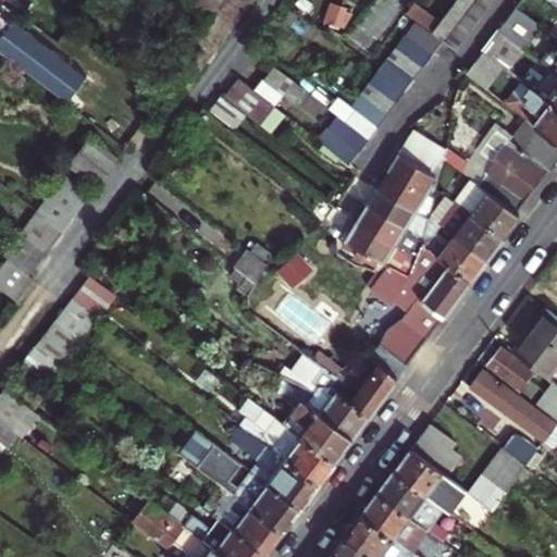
[(196,0),(211,11),(219,0),(196,0)]
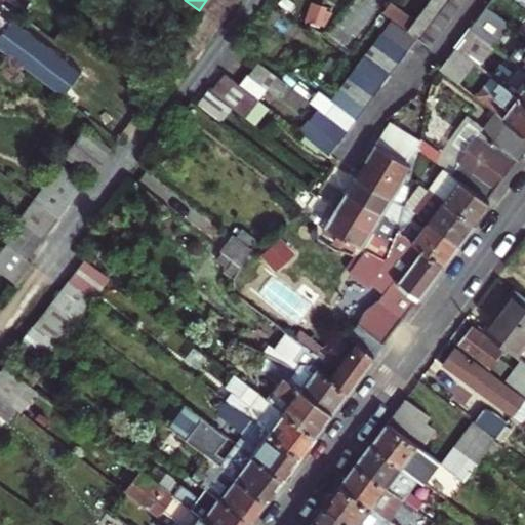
[(214,0),(230,11),(238,0),(214,0)]
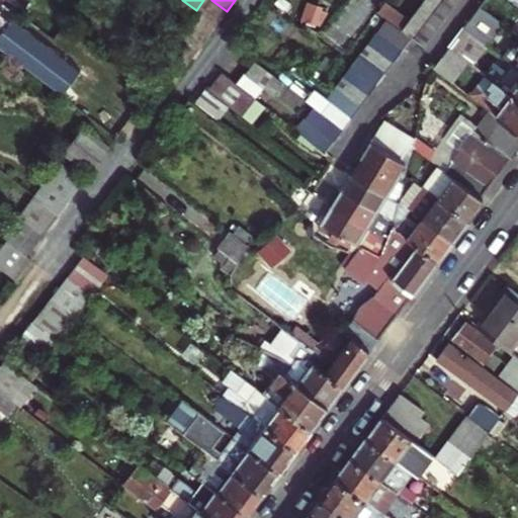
[(421,0),(400,29),(412,38),(423,48),(458,0),(421,0)]
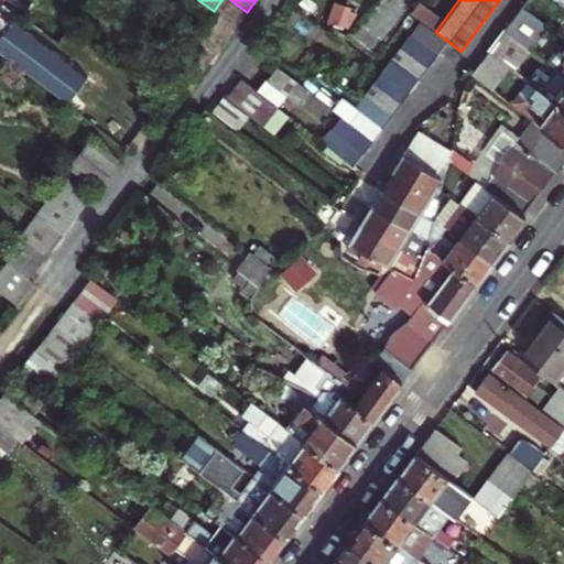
[(329,23),(348,30),(356,8),(337,1),(329,23)]
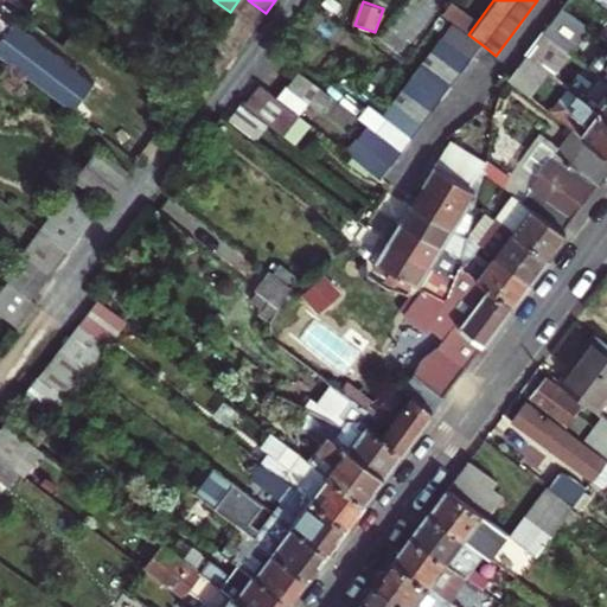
[(468,36),(479,21),(453,2),(442,16),(468,36)]
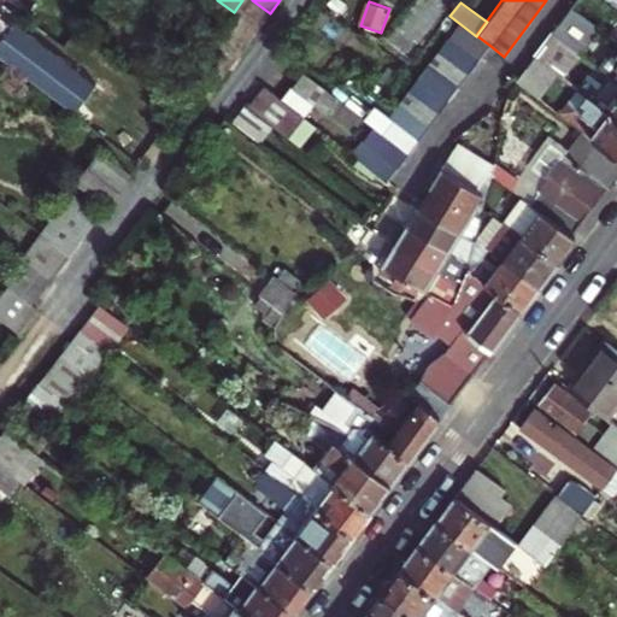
[(0,12),(0,47),(17,25),(0,12)]
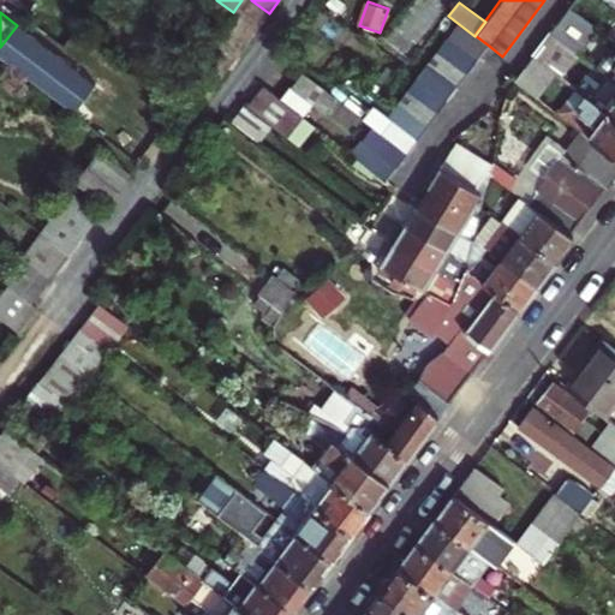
[(568,12),(550,37),(577,57),(595,34),(568,12)]
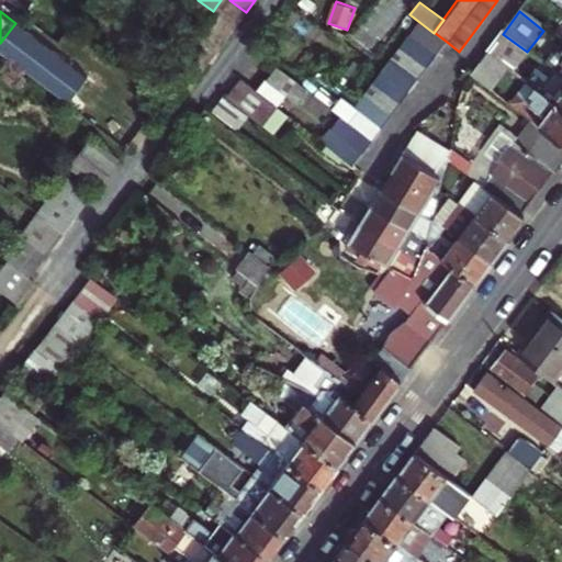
[(419,21),(408,36),(436,57),(447,42),(434,32),(419,21)]
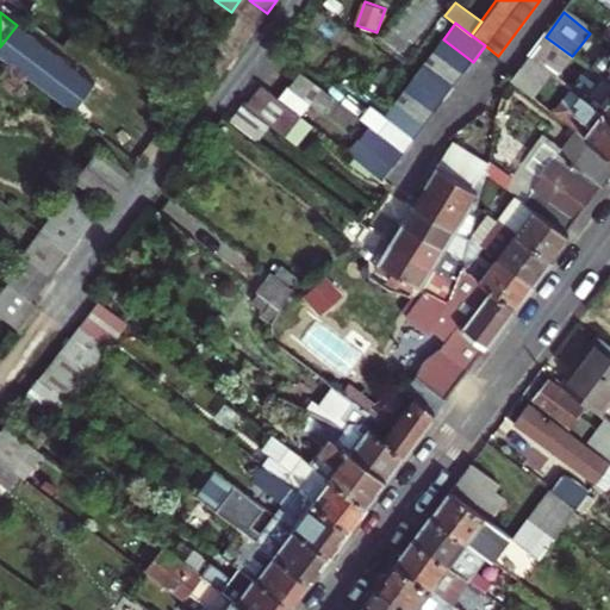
[(17,25),(0,48),(0,56),(73,112),(95,85),(17,25)]
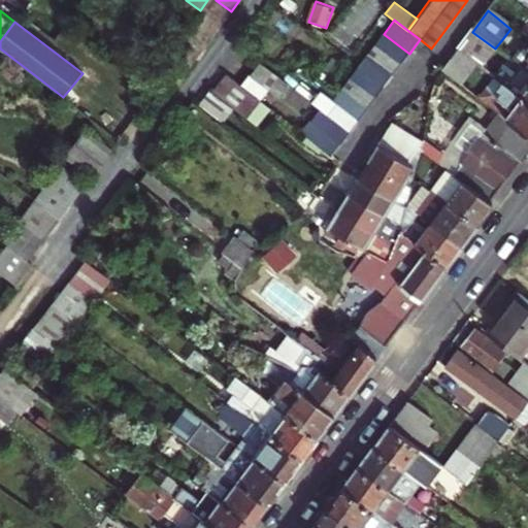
[(495,48),(472,31),(457,52),(481,69),(494,78),(500,84),(508,73),(516,78),(507,89),(527,104),(527,72),(513,61),(509,59),(503,67),(490,57),(495,48)]
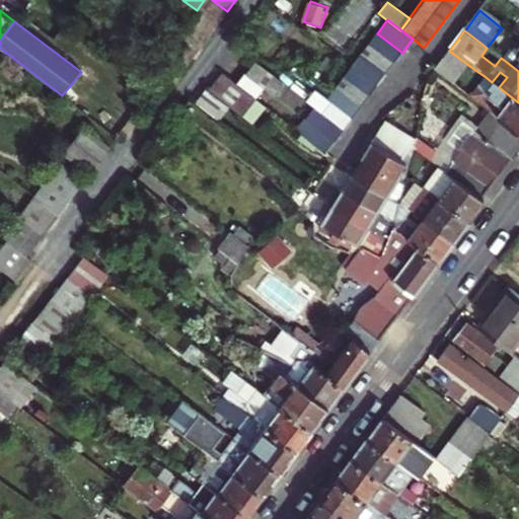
[(402,53),(377,33),(368,46),(393,64),(402,53)]
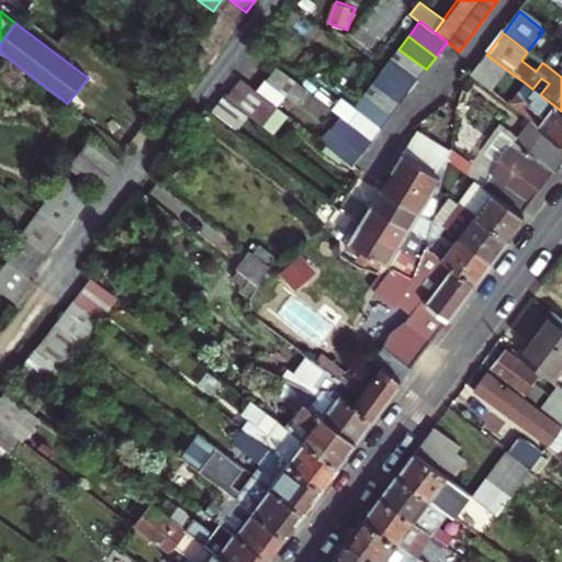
[(561,43),(561,44),(546,65),(561,77),(561,43)]
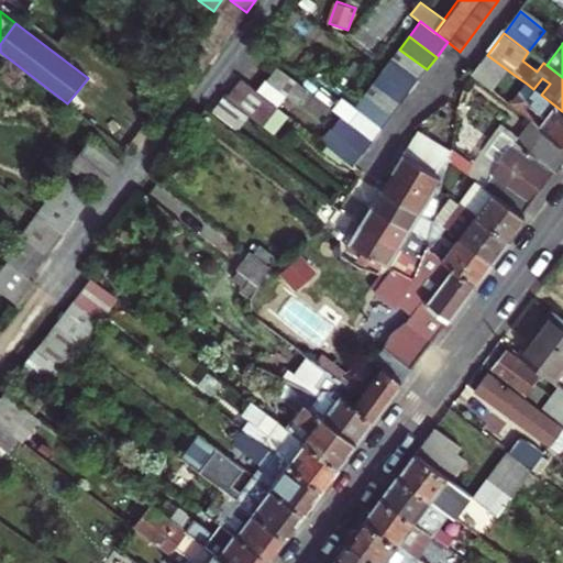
[(399,50),(389,62),(417,84),(427,69),(399,50)]
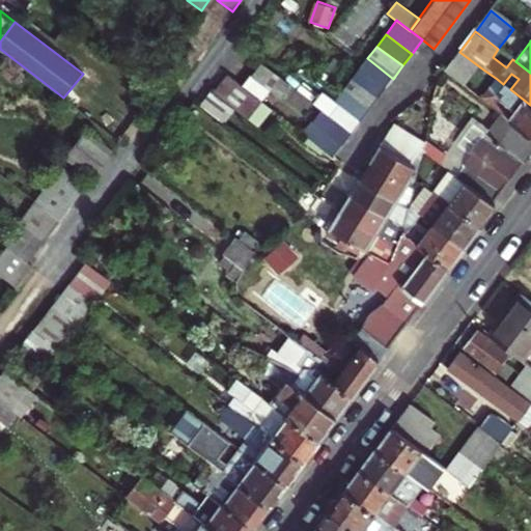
[(483,70),(459,52),(444,73),(467,90),(483,70)]
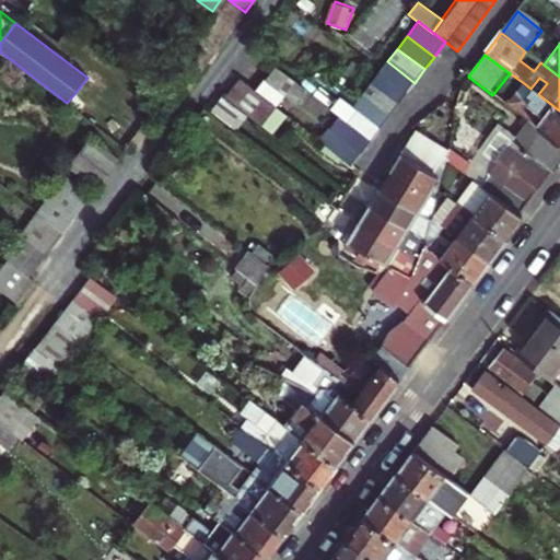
[(415,83),(387,61),(380,72),(407,94),(415,83)]
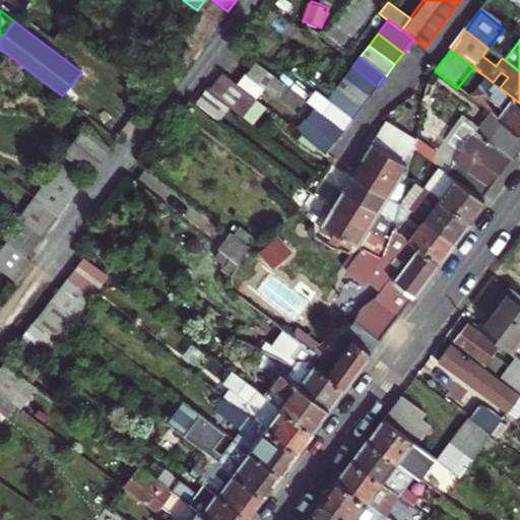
[(259,64),(241,85),(258,100),(265,90),(279,103),(290,89),(259,64)]
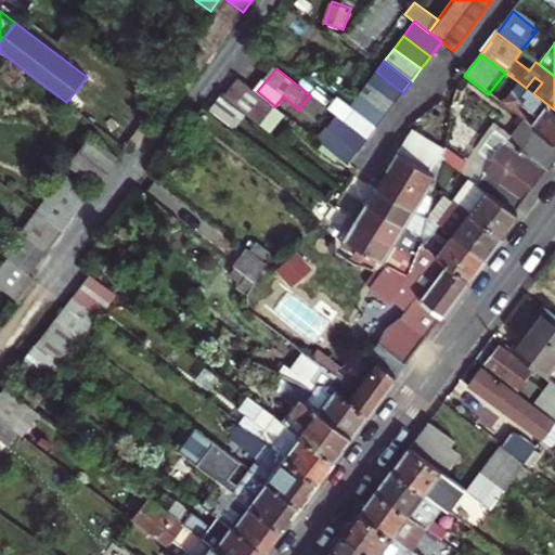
[(376,72),(366,85),(394,105),(403,93),(376,72)]
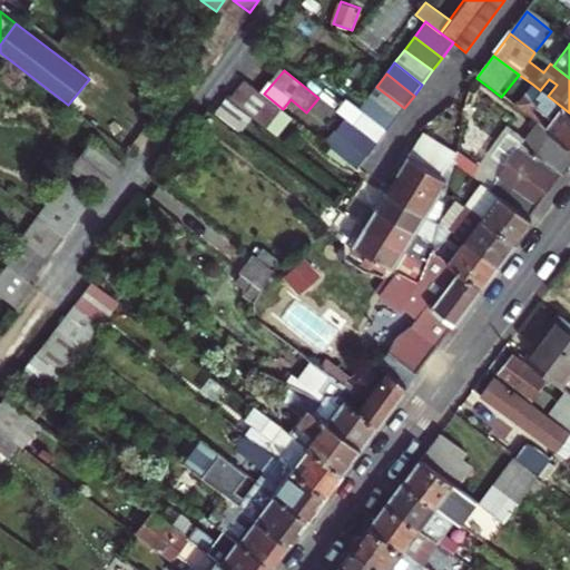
[(269,129),(284,110),(246,80),(232,98),(255,117),(269,129)]
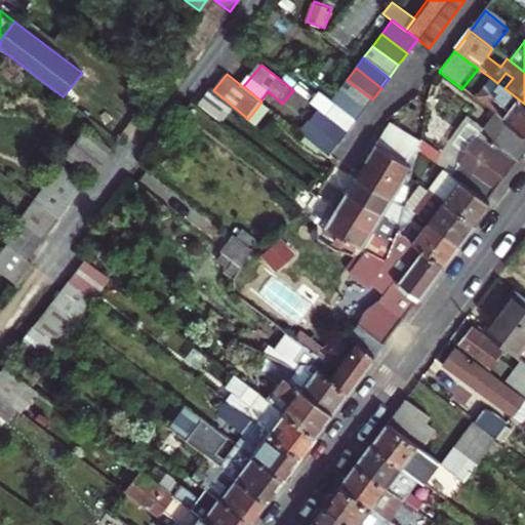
[(524,104),(505,88),(497,83),(491,78),(475,99),(496,116),(503,121),(524,136),(524,104)]
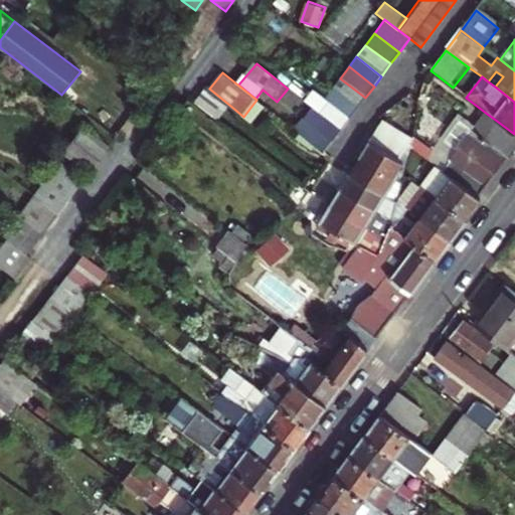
[(340,78),(332,89),(357,110),(365,98),(340,78)]
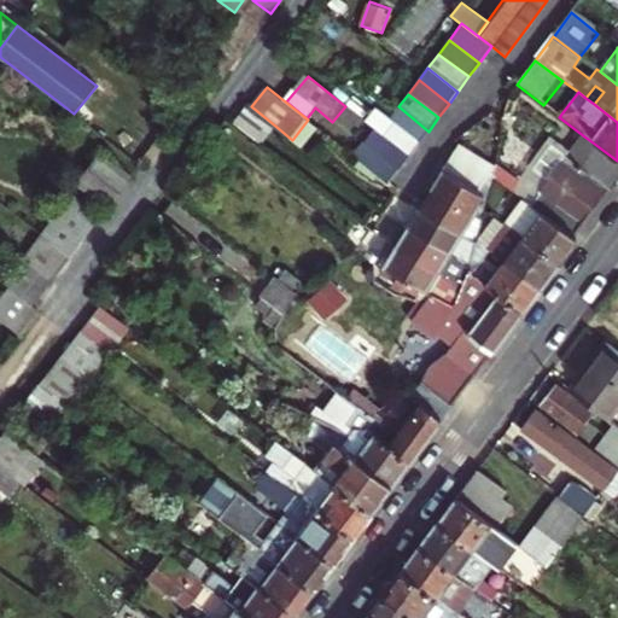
[(261,146),(277,127),(251,106),(249,105),(233,124),(261,146)]
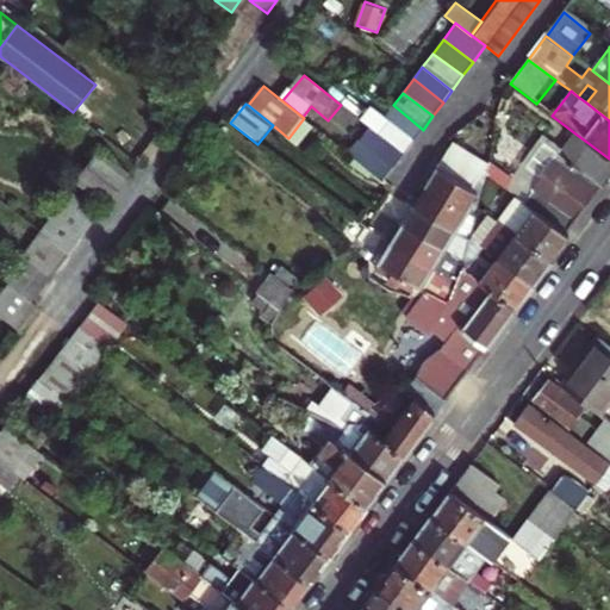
[(393,105),(384,117),(415,142),(423,130),(393,105)]
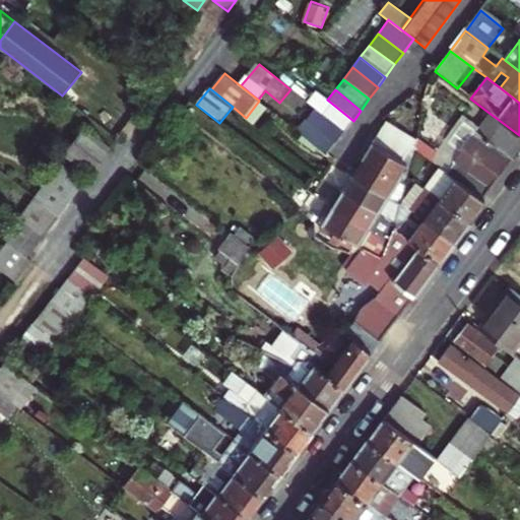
[(353,121),(327,100),(320,93),(311,106),(315,108),(344,132),(353,121)]
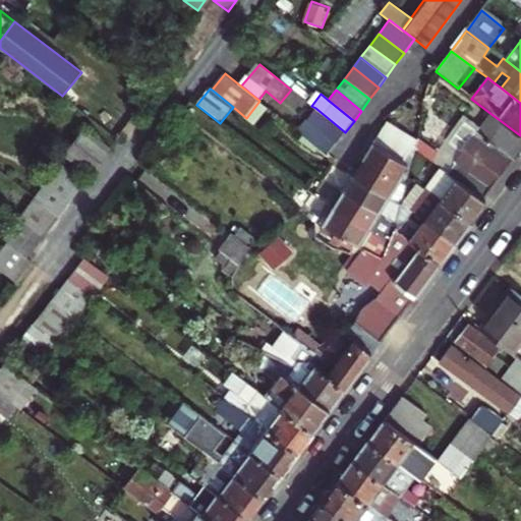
[(424,101),(423,102),(430,108),(435,103),(425,95),(424,101)]
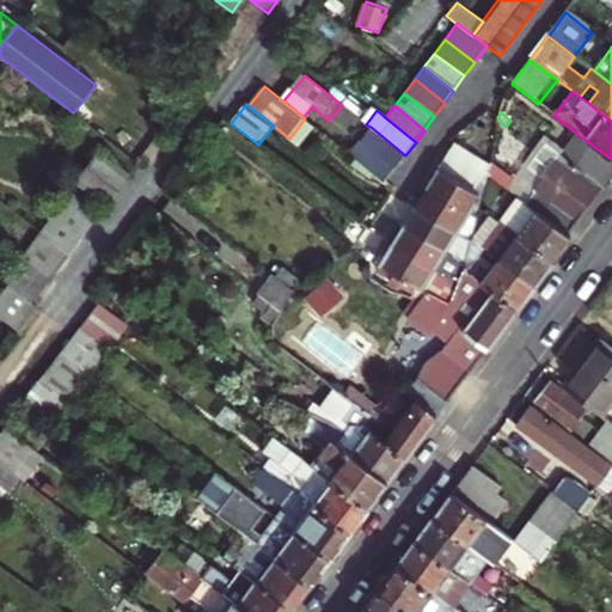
[(300,148),(317,128),(305,118),(289,139),(300,148)]
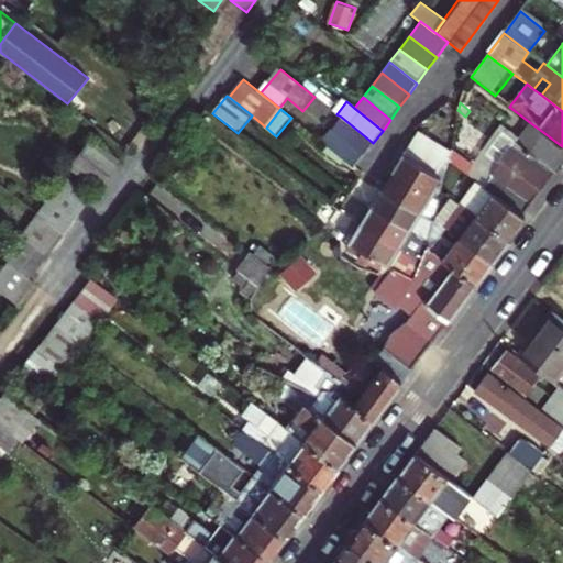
[(373,143),(341,117),(321,141),(353,167),(373,143)]
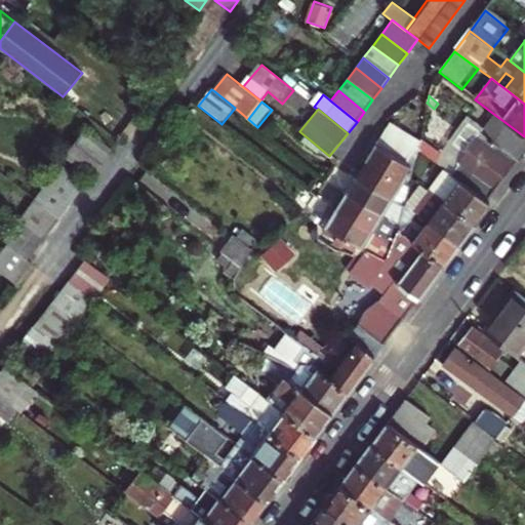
[(521,162),(524,157),(524,136),(503,121),(496,116),(486,129),(470,117),(442,154),(420,136),(419,143),(417,153),(444,172),(450,177),(459,185),(483,202),(488,206),(506,184),(521,162)]
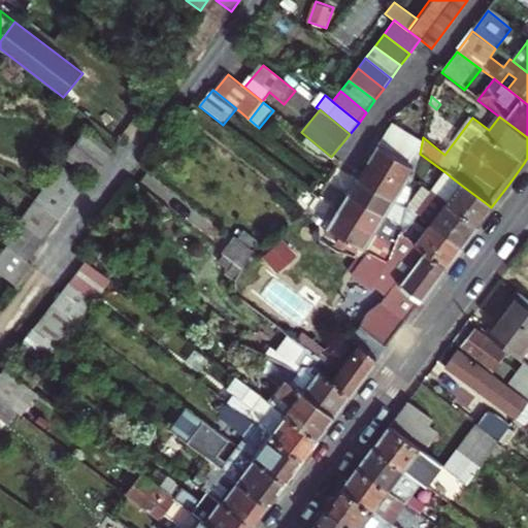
[(407,190),(411,193),(414,183),(416,171),(420,154),(422,143),(422,141),(392,122),(373,156),(368,166),(402,187),(407,190)]
